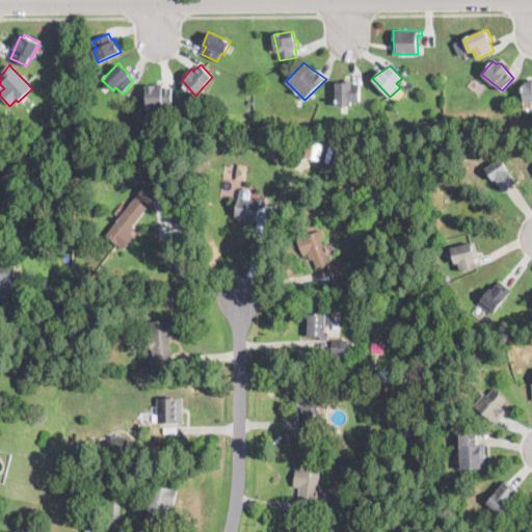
[(531,80),(531,101),(523,102),(523,84),(529,80),(531,80)]
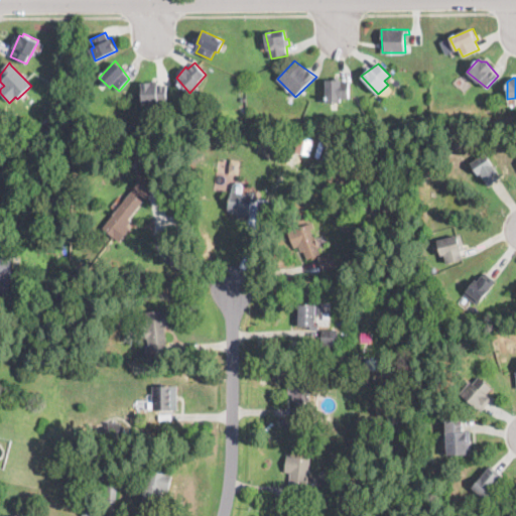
[(340,80),(340,82),(349,81),(349,98),(327,102),(327,80),(340,80)]
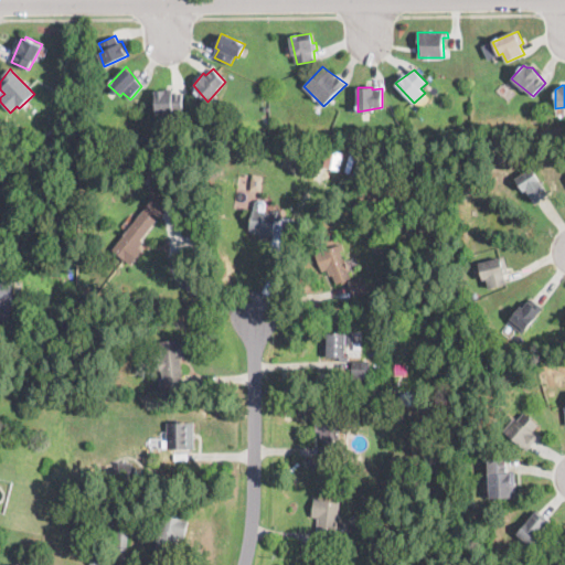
[(166,89),(166,93),(182,93),(183,112),(157,113),(156,89),(166,89)]
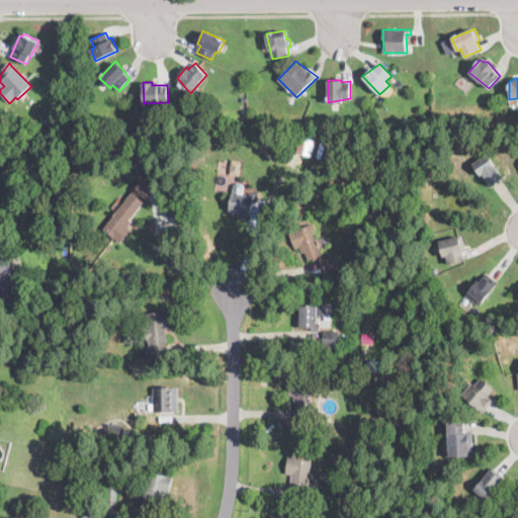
[(230,132),(230,143),(217,143),(218,136),(214,136),(214,132),(218,132),(230,132)]
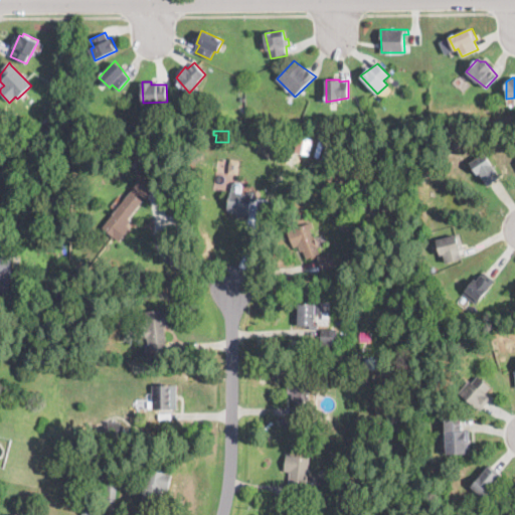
[(485,152),(499,175),(488,182),(487,183),(481,174),(479,176),(470,162),(485,152)]
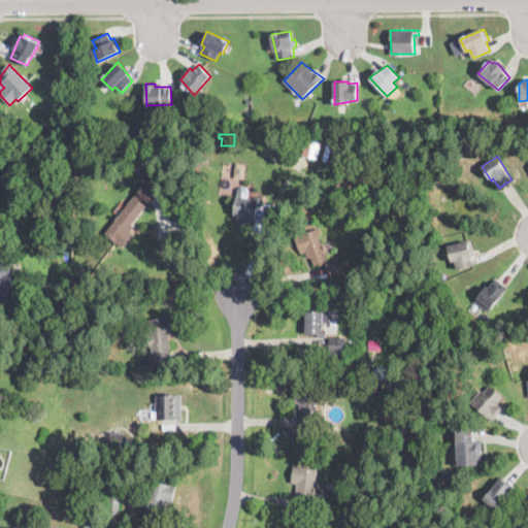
[(219,193),(242,195),(243,187),(237,186),(238,177),(244,178),(245,162),(235,161),(234,174),(221,172),(219,193)]
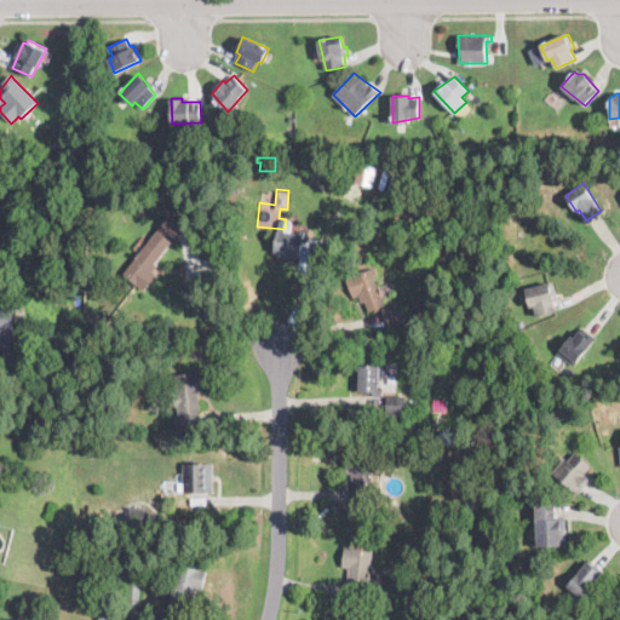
[(377,197),(372,204),(367,200),(372,194),(377,197)]
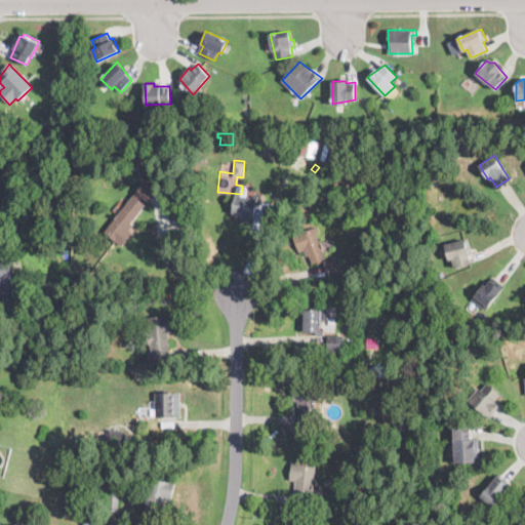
[(200,175),(200,187),(191,187),(191,175),(200,175)]
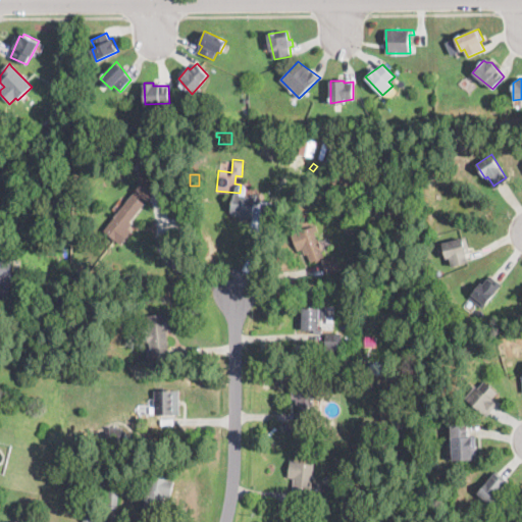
[(248,187),(247,196),(257,197),(254,218),(230,214),(233,193),(237,194),(238,185),(248,187)]
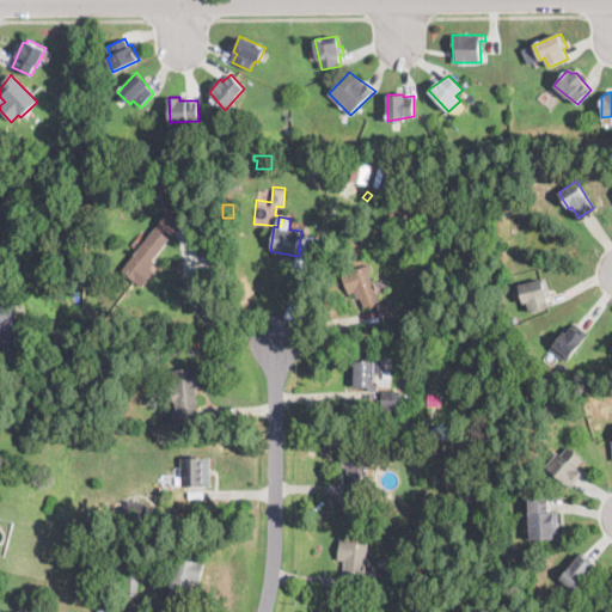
[(166,242),(147,268),(132,256),(151,230),(166,242)]
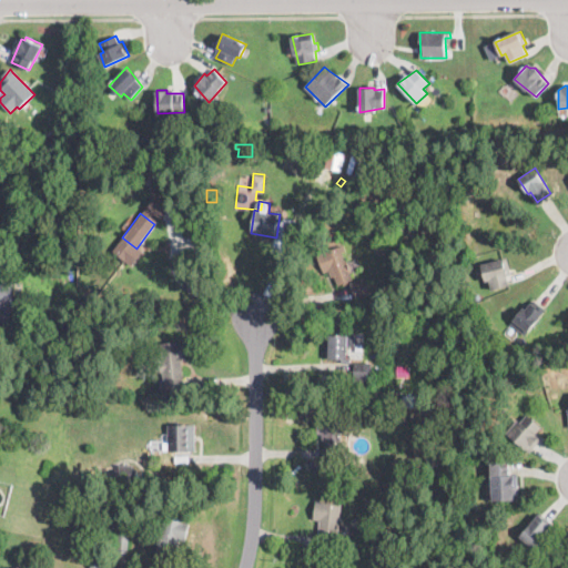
[(405,231),(399,236),(395,232),(401,226),(405,231)]
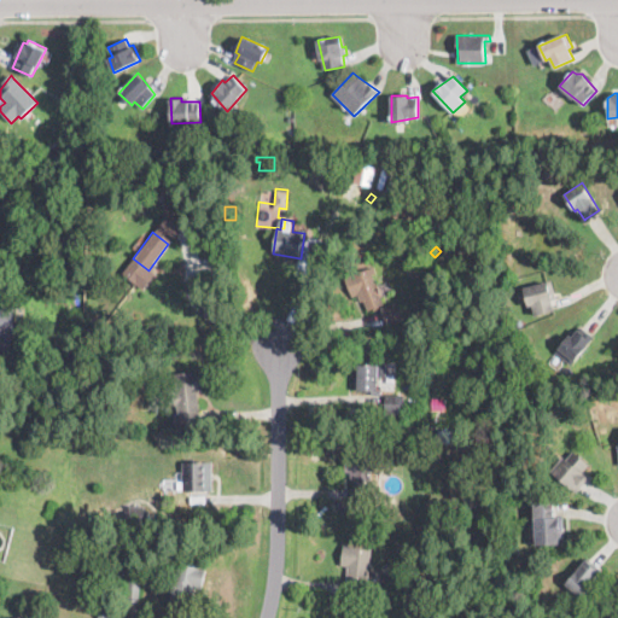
[(380,296),(384,303),(363,312),(359,301),(354,302),(344,278),(369,267),(380,296)]
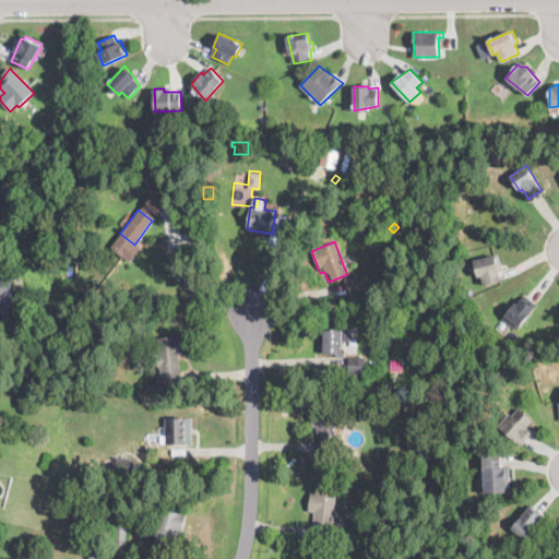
[(498,271),(500,280),(484,284),(483,276),(477,277),(473,260),(499,253),(503,270),(498,271)]
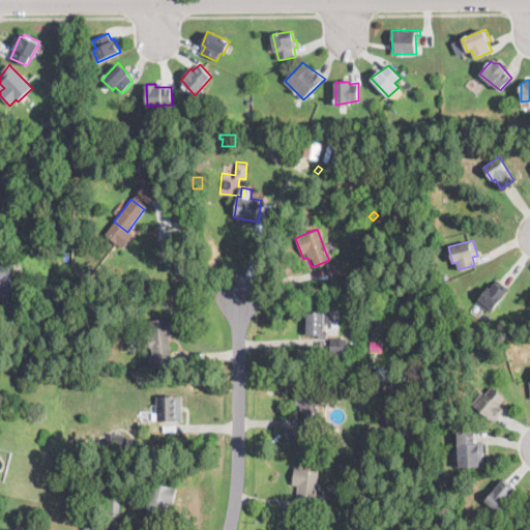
[(346,271),(331,276),(326,263),(341,258),(346,271)]
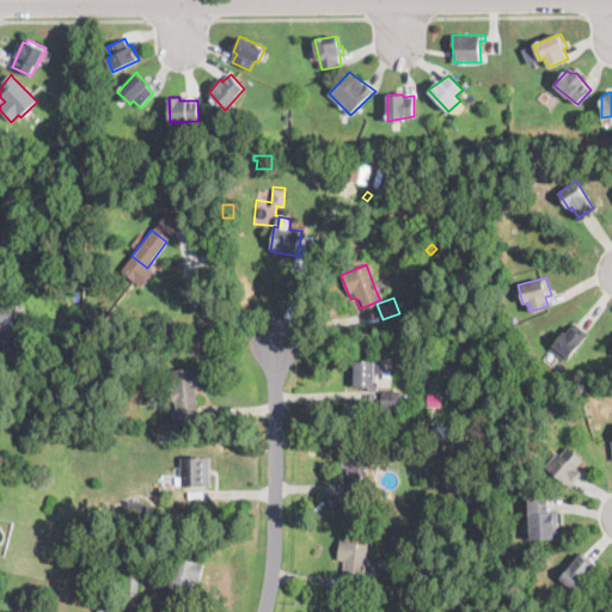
[(12,332),(0,332),(0,303),(12,303),(12,332)]
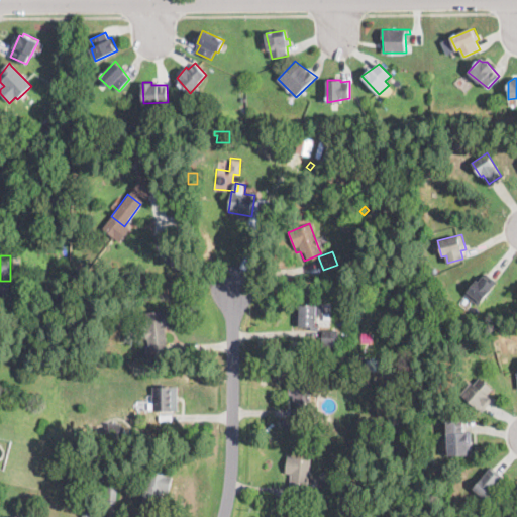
[(497,281),(486,294),(488,295),(485,299),(483,298),(478,304),(464,294),(478,277),(480,279),(485,272),(497,281)]
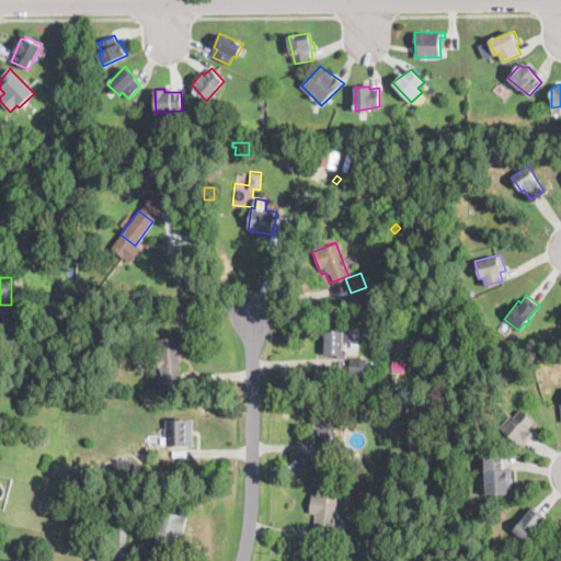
[(10,319),(0,319),(0,306),(10,306),(10,319)]
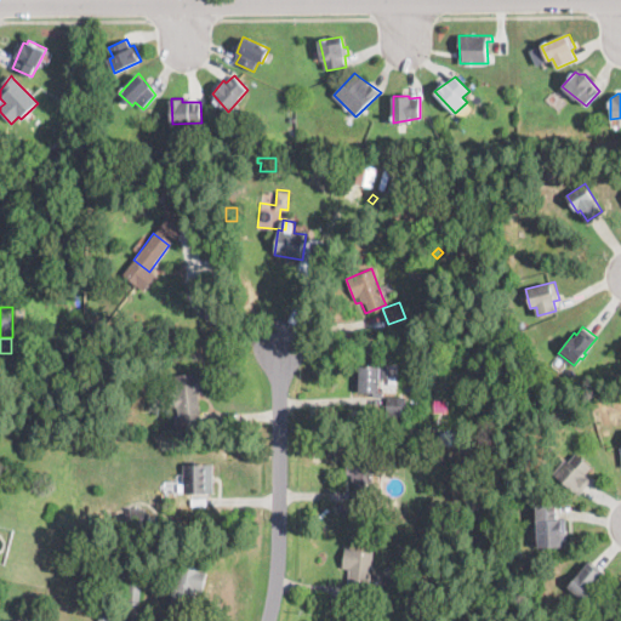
[(383,396),(383,397),(374,397),(374,392),(355,392),(357,365),(380,366),(379,391),(383,391),(383,396)]
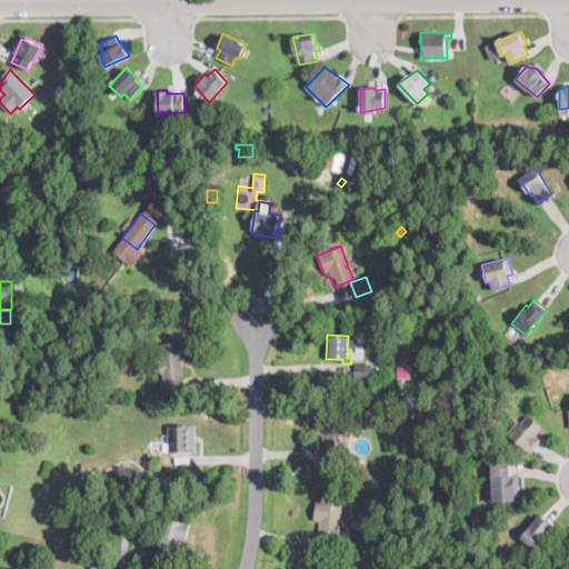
[(485,340),(476,345),(472,339),(481,335),(485,340)]
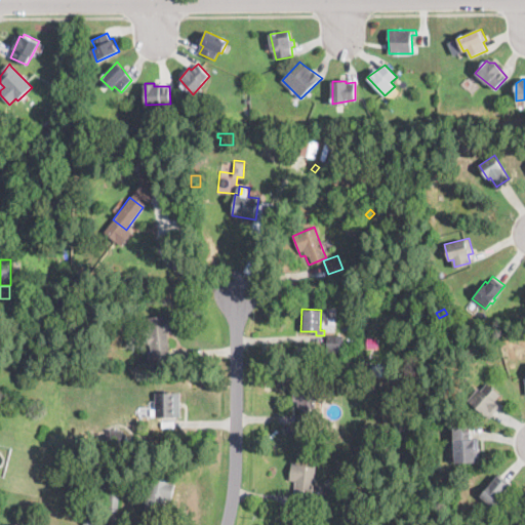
[(167,359),(149,360),(148,353),(151,353),(148,317),(170,315),(171,332),(166,333),(167,359)]
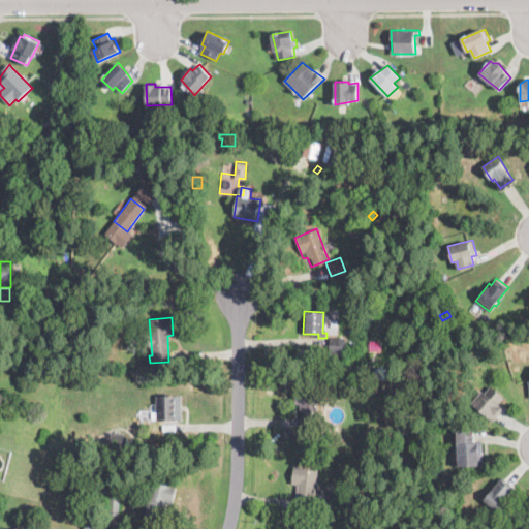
[(346,354),(328,354),(331,337),(346,337),(346,354)]
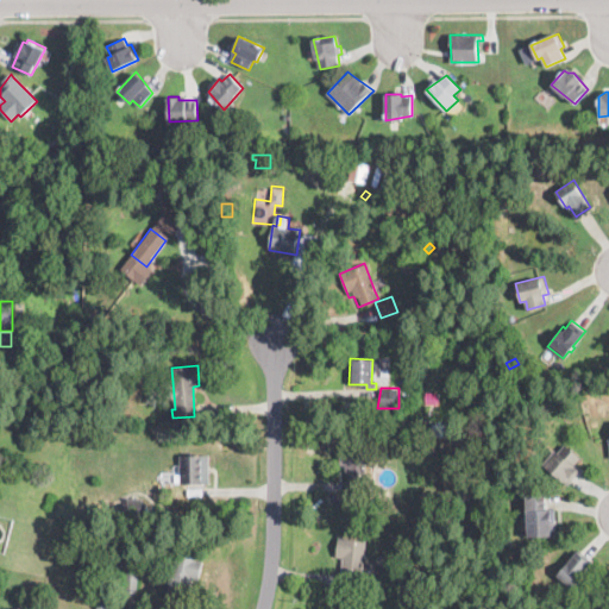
[(12,408),(10,416),(0,414),(0,409),(1,406),(12,408)]
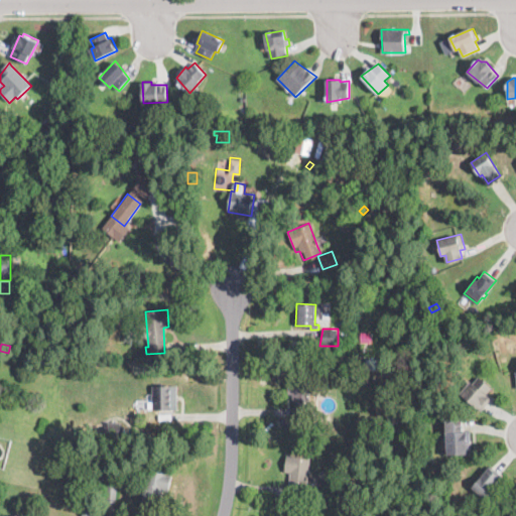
[(479,375),(492,386),(486,394),(491,398),(481,410),(460,392),(471,380),(473,382),(479,375)]
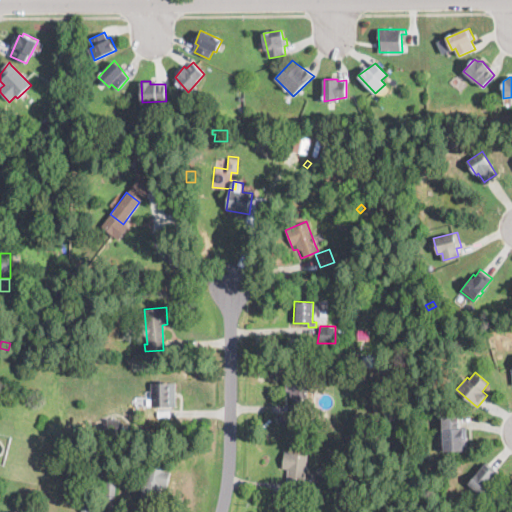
[(286,374),(288,375),(307,374),(307,412),(291,412),(293,397),(291,397),(290,390),(286,391),(286,374)]
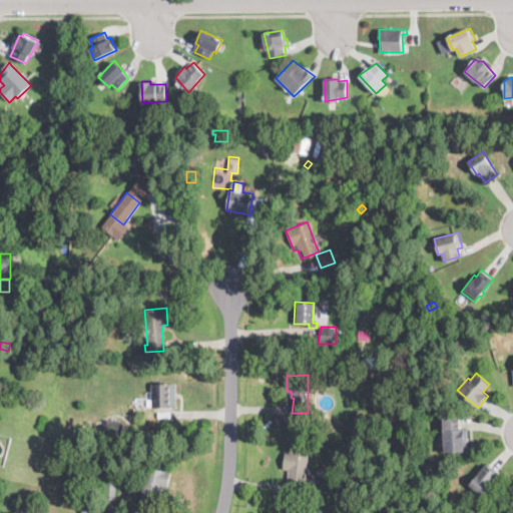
[(171,397),(171,408),(151,407),(152,385),(172,385),(171,397)]
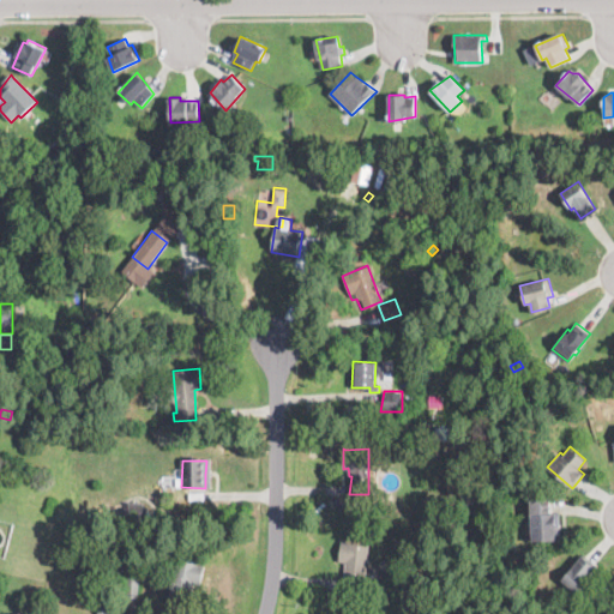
[(433,492),(425,495),(422,489),(431,486),(433,492)]
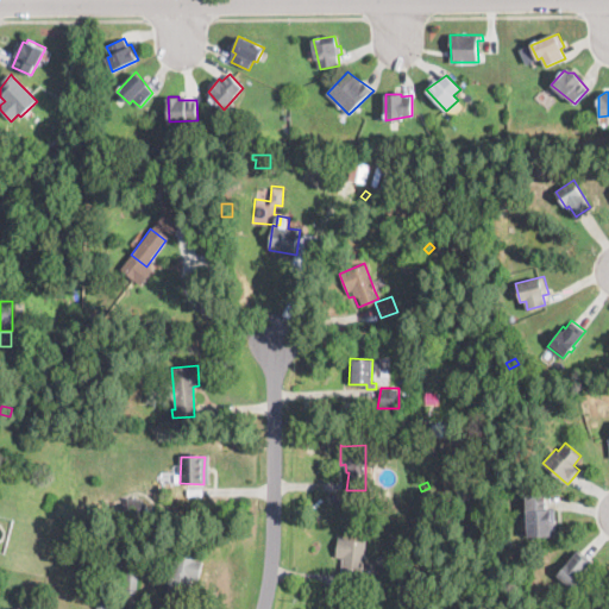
[(546,497),(547,509),(556,509),(557,535),(528,538),(526,496),(546,495),(546,497)]
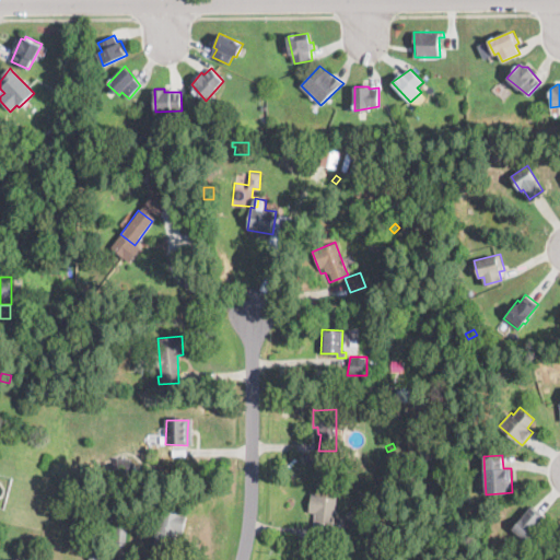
[(130,457),(130,462),(135,462),(135,470),(116,471),(116,457),(130,457)]
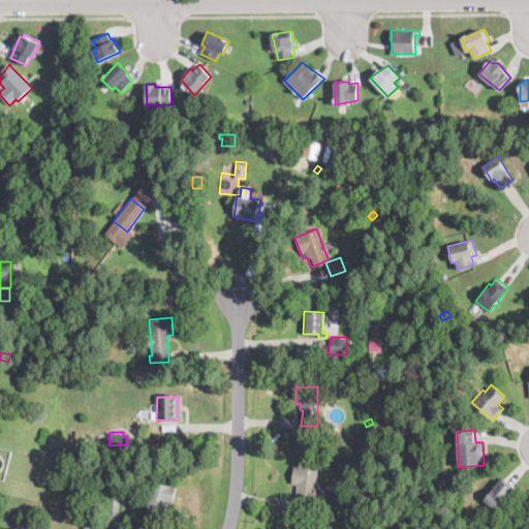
[(360,455),(355,462),(349,459),(354,452),(360,455)]
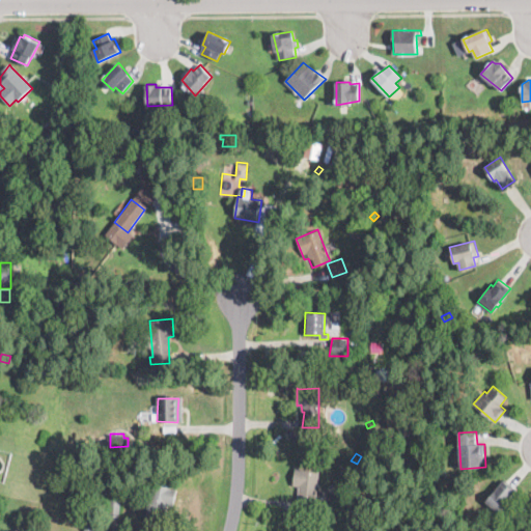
[(314,504),(313,512),(296,510),(299,485),(292,484),(295,469),(318,471),(314,504)]
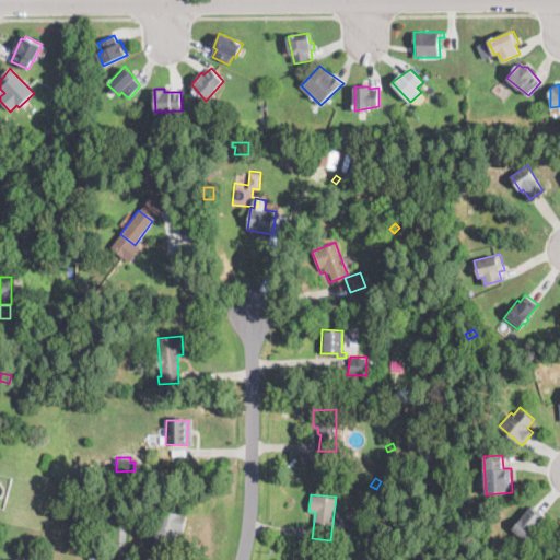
[(537,528),(526,540),(512,528),(533,504),(545,515),(535,527),(537,528)]
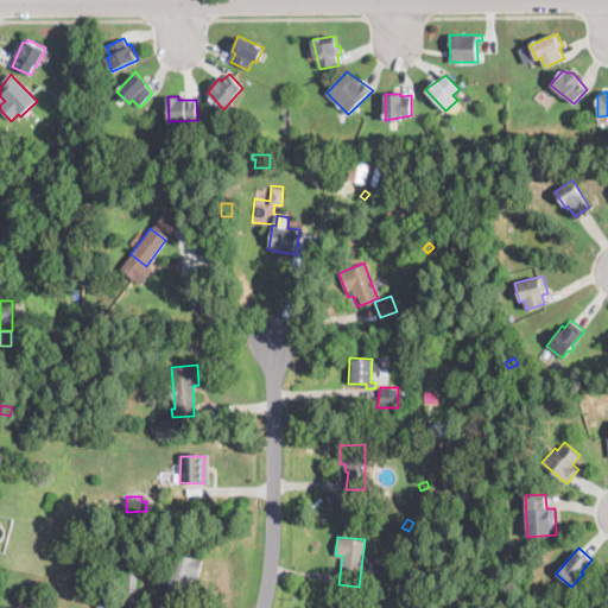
[(204,559),(200,578),(192,577),(184,607),(169,607),(164,607),(170,584),(158,582),(162,569),(171,571),(176,553),(204,559)]
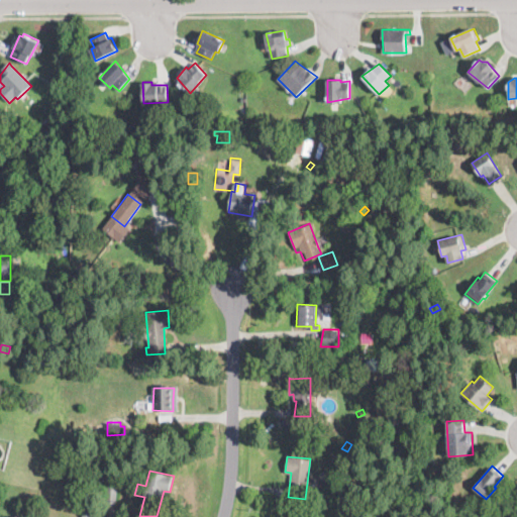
[(119,485),(117,503),(106,502),(108,484),(119,485)]
